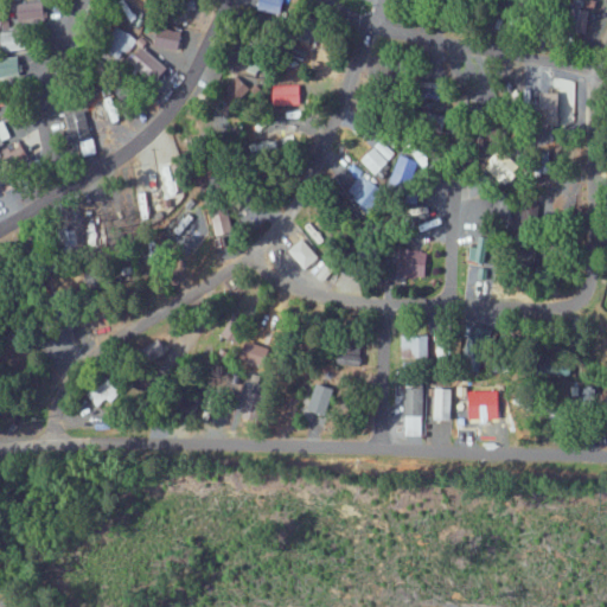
[(45,19),(43,0),(40,0),(18,2),(20,21),(45,19)]
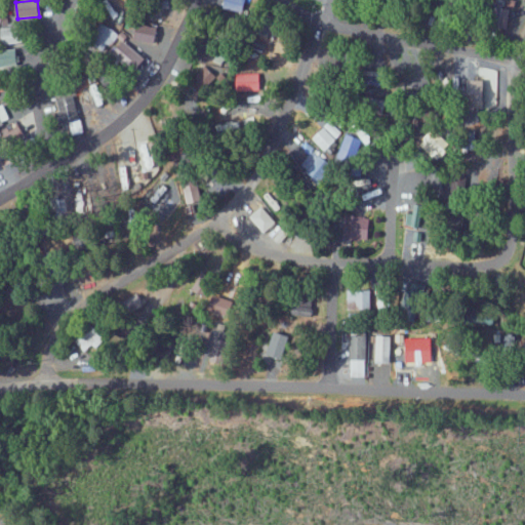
[(225,0),(224,6),(243,11),(245,0),(225,0)]
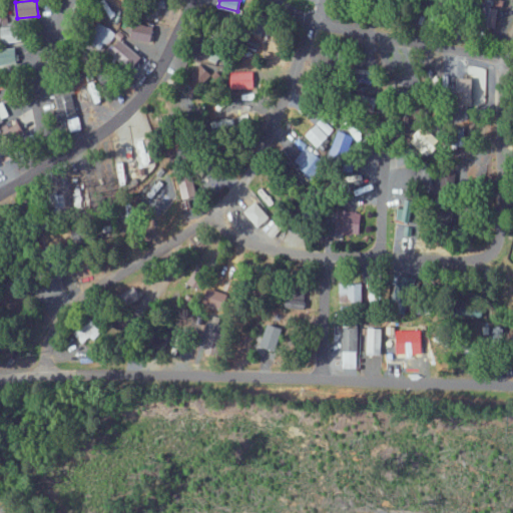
[(2,42),(28,41),(27,25),(1,26),(2,42)]
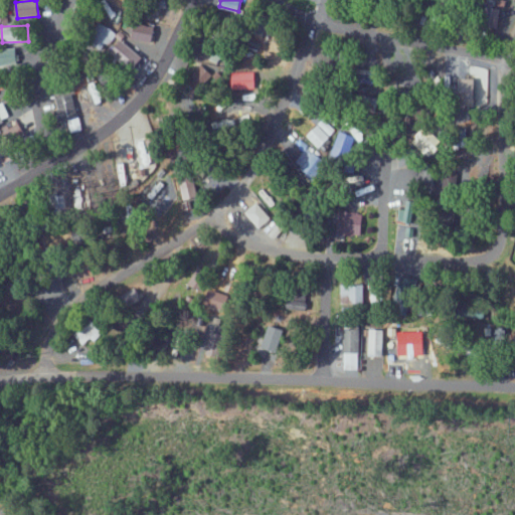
[(135,68),(144,54),(121,38),(112,52),(135,68)]
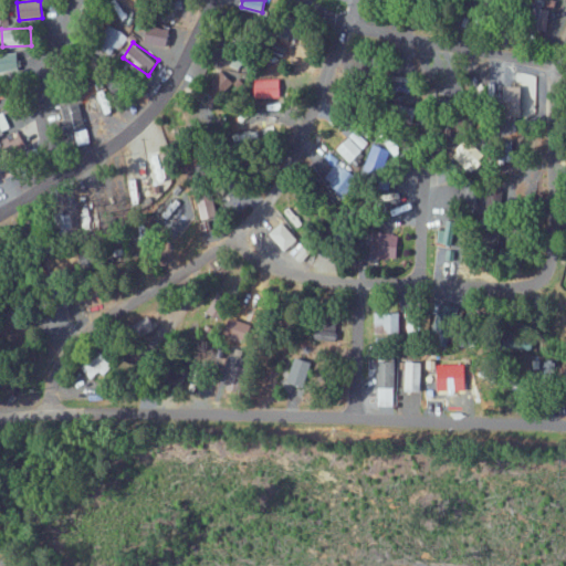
[(209,85),(228,101),(239,88),(221,72),(209,85)]
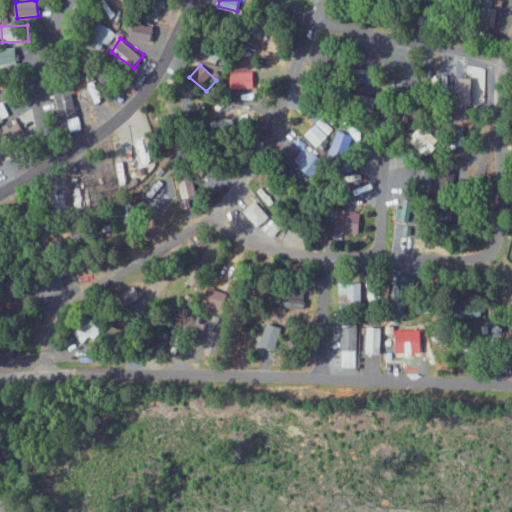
[(464,77),(476,77),(476,91),(482,92),(483,67),(464,67),(464,77)]
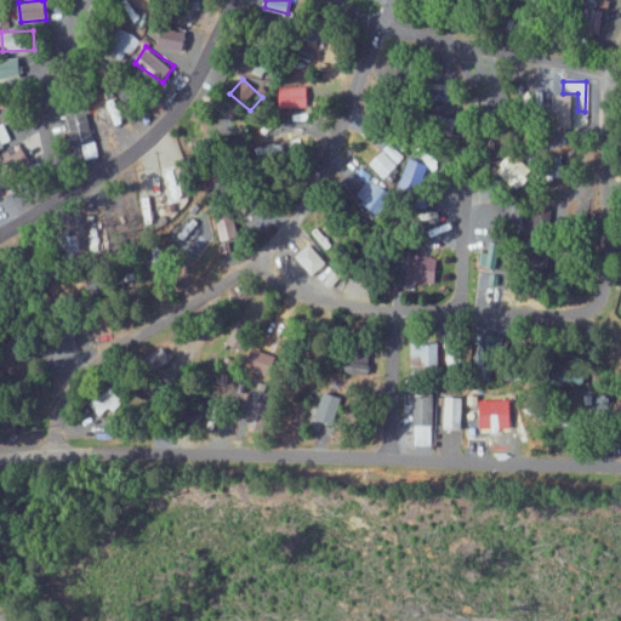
[(307,106),(306,86),(279,86),(279,106),(307,106)]
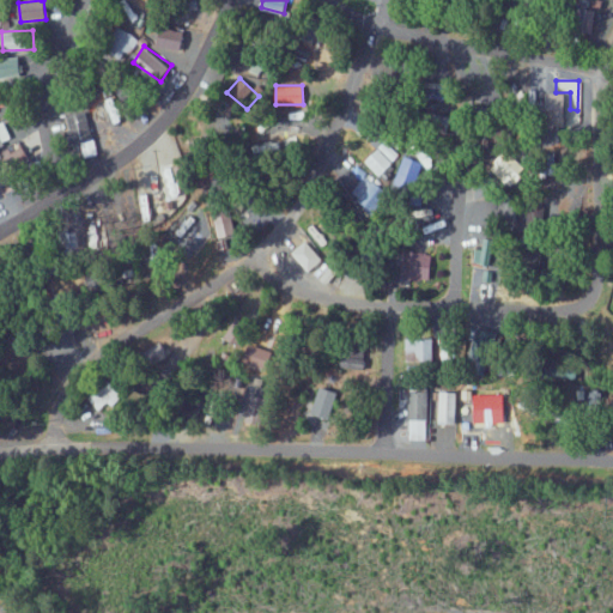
[(98,153),(93,121),(119,116),(115,90),(104,91),(104,98),(89,101),(91,110),(67,114),(73,145),(82,144),(84,156),(98,153)]
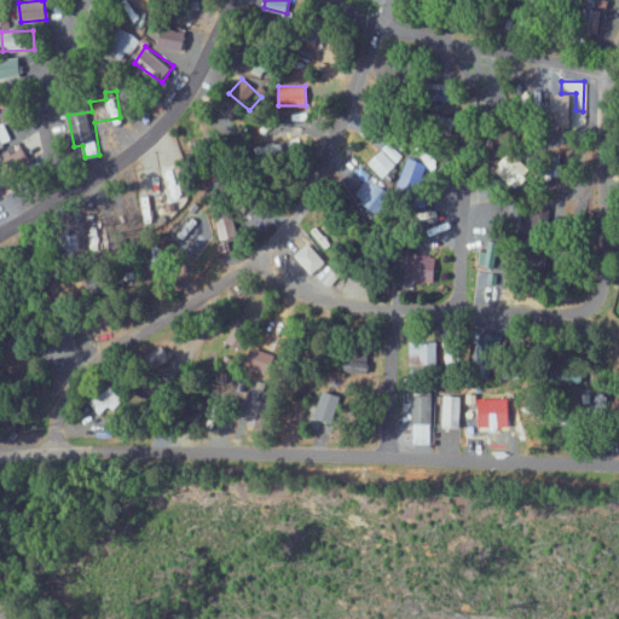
[(574,94),(553,93),(553,120),(574,120),(574,94)]
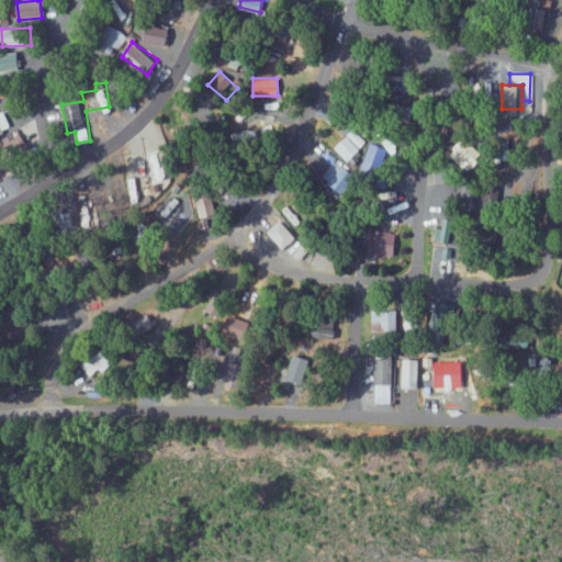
[(0,132),(11,128),(6,112),(0,113),(0,132)]
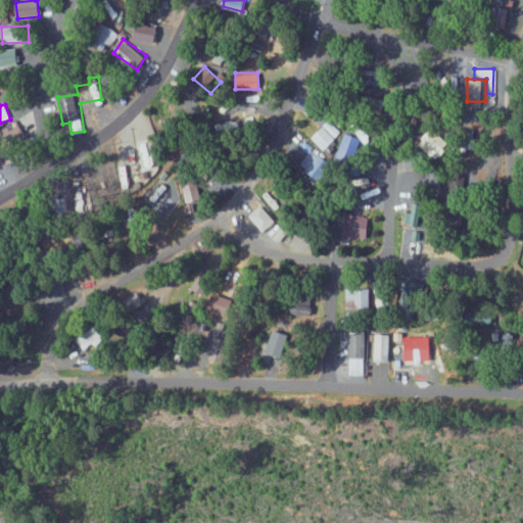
[(51,131),(43,120),(24,133),(32,144),(51,131)]
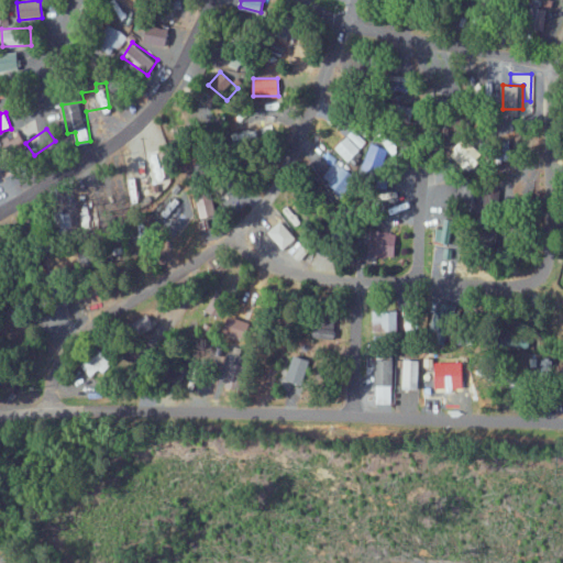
[(333,146),(345,161),(365,143),(353,130),(333,146)]
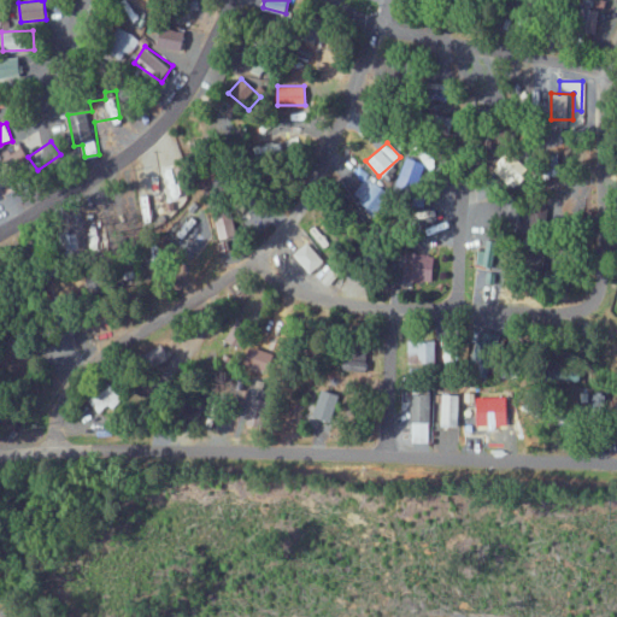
[(494,164),(507,187),(529,174),(515,151),(494,164)]
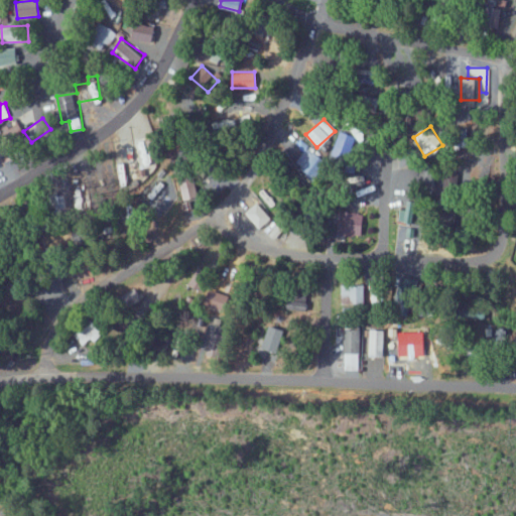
[(347,159),(356,136),(341,130),(332,154),(347,159)]
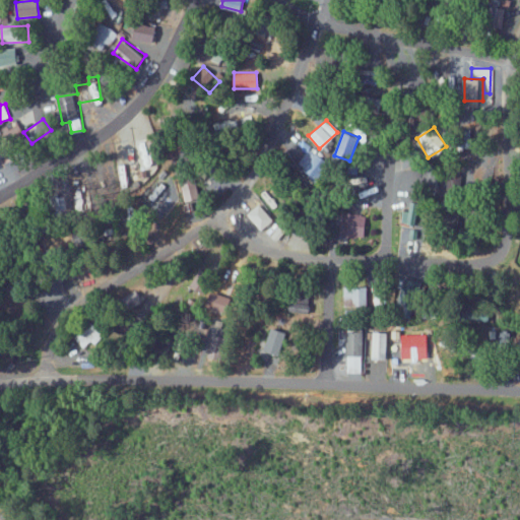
[(154,156),(163,147),(152,138),(144,147),(154,156)]
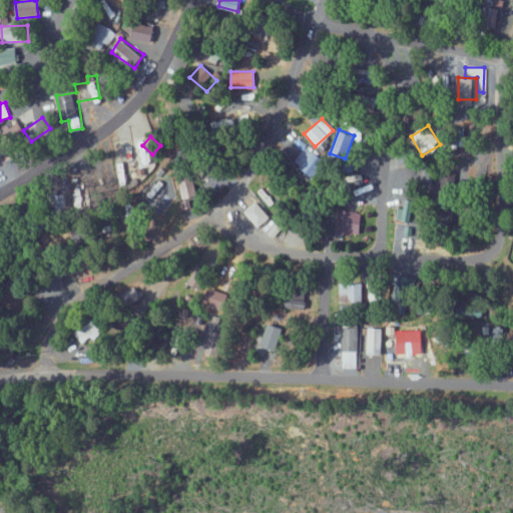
[(324,160),(302,146),(291,164),(313,177),(324,160)]
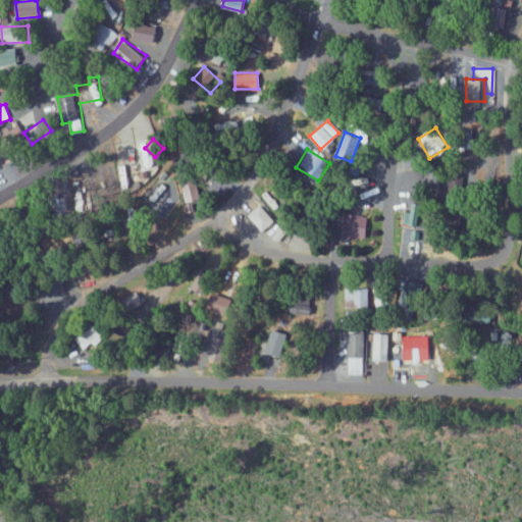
[(441,168),(425,168),(425,185),(440,186),(441,168)]
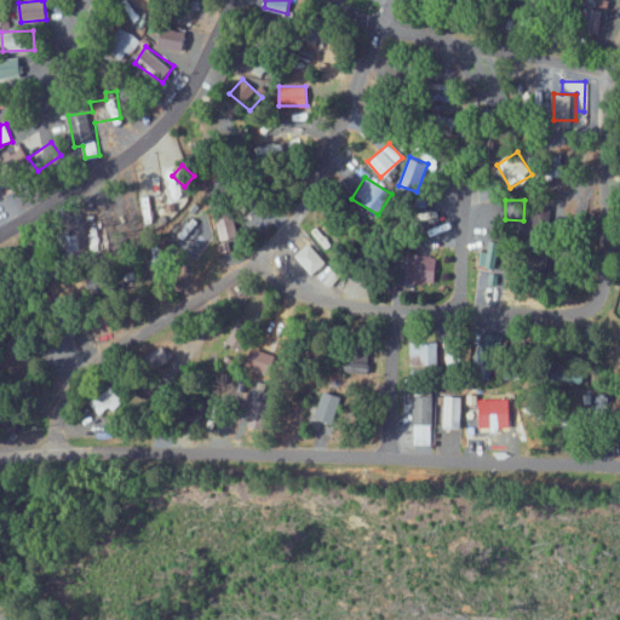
[(241,247),(235,213),(214,217),(220,251),(241,247)]
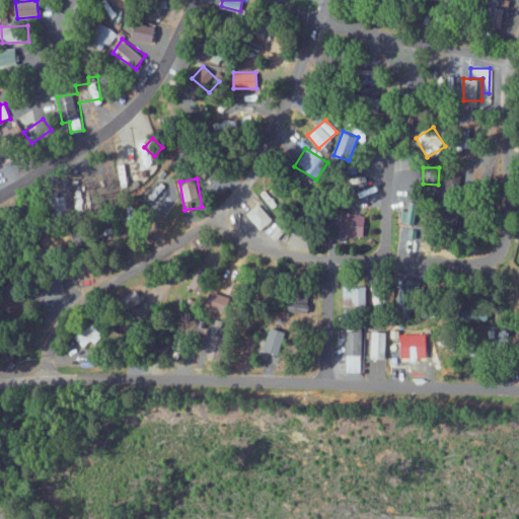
[(261,229),(273,216),(257,203),(246,216),(261,229)]
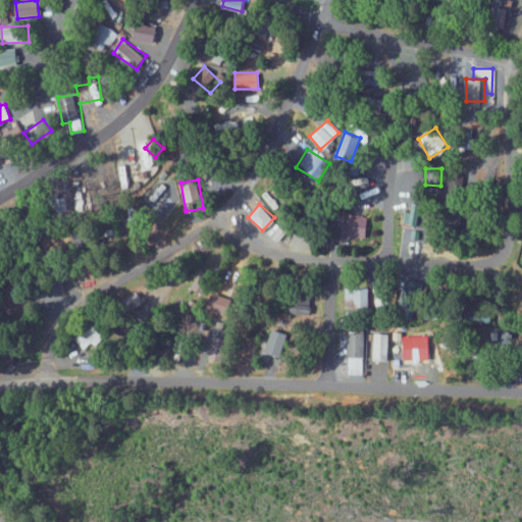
[(368,215),(345,215),(344,237),(368,238),(368,215)]
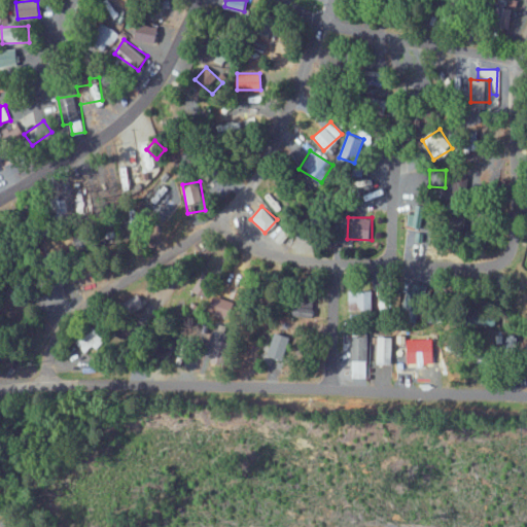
[(373,290),(349,289),(348,310),(373,310),(373,290)]
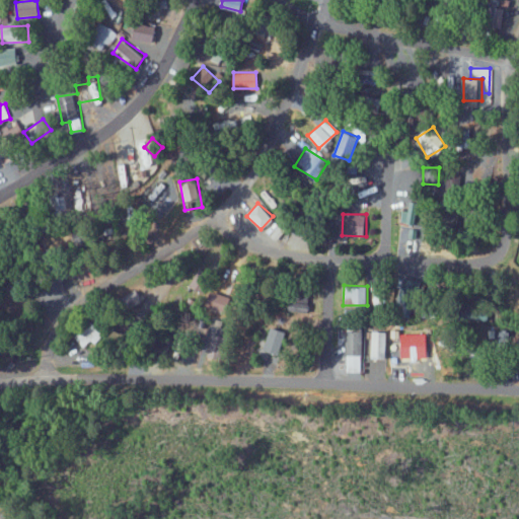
[(371,292),(372,306),(380,306),(379,291),(371,292)]
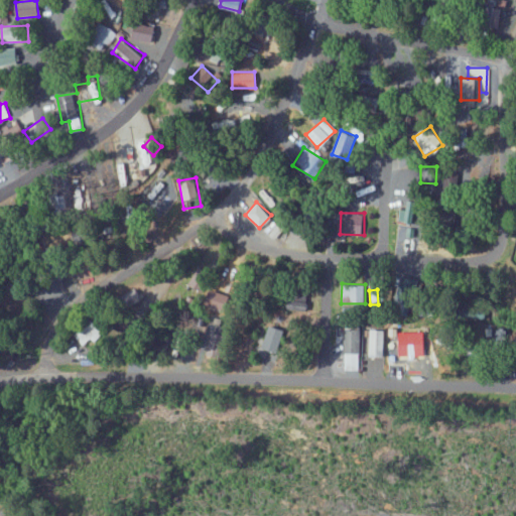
[(308,301),(291,298),(289,307),(306,310),(308,301)]
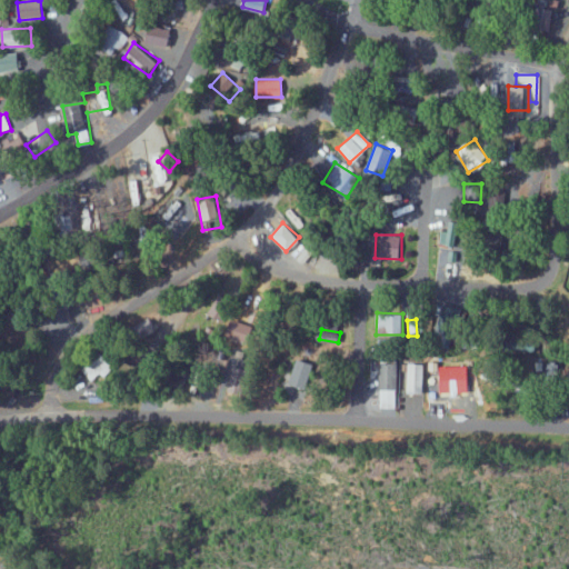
[(113,362),(102,350),(80,370),(91,382),(113,362)]
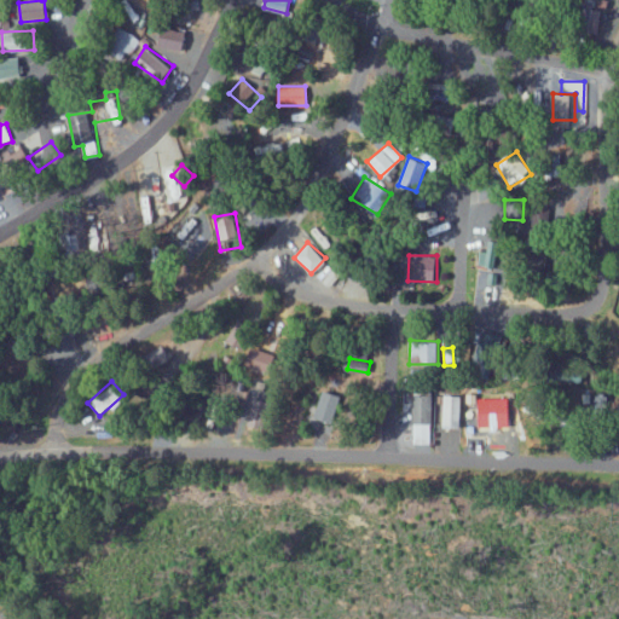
[(276,387),(260,386),(260,399),(276,400),(276,387)]
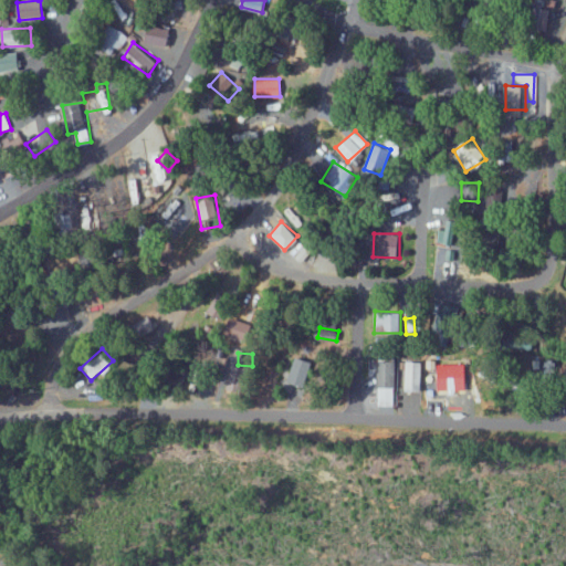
[(543,370),(544,379),(555,379),(554,355),(530,357),(531,371),(543,370)]
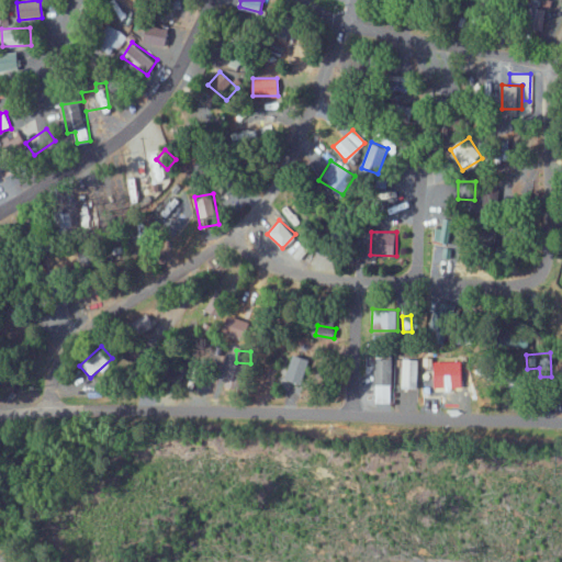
[(302,384),(310,359),(293,353),(285,380),(302,384)]
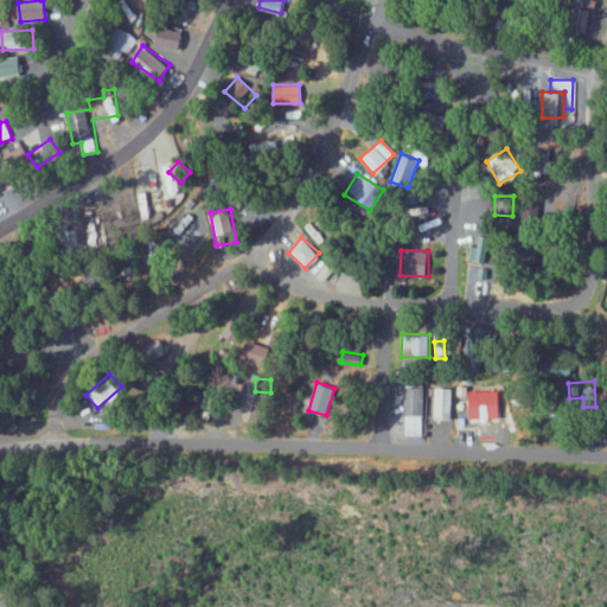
[(425,387),(406,387),(404,434),(423,435),(425,387)]
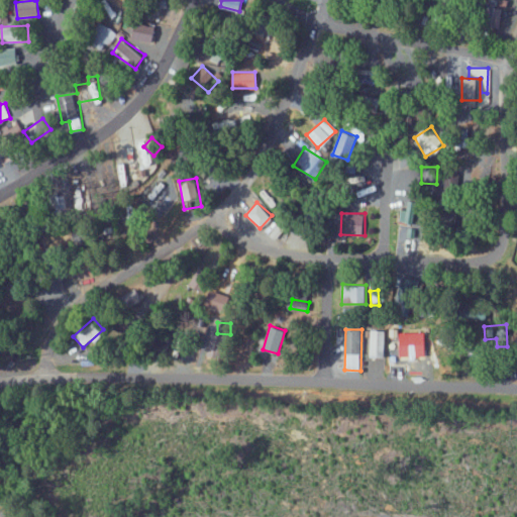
[(386,330),(369,330),(369,356),(385,356),(386,330)]
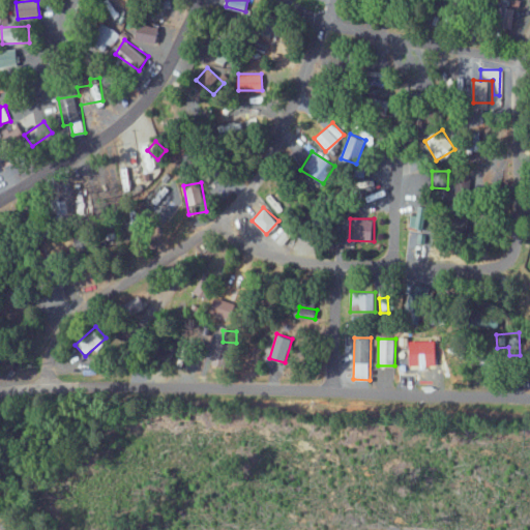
[(215,362),(226,365),(232,344),(222,341),(215,362)]
